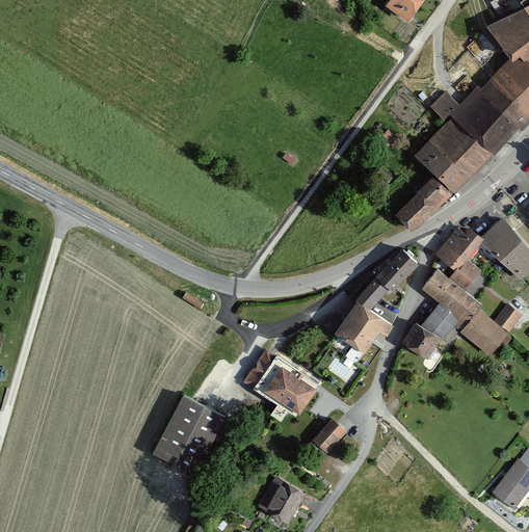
[(389,0),(385,5),(407,23),(426,0),(389,0)]
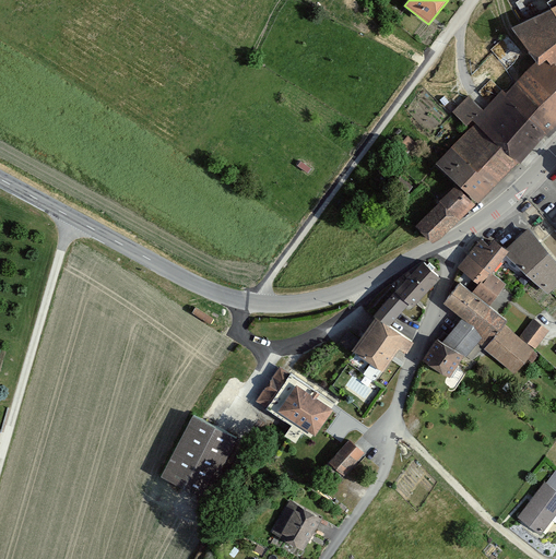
[(555,63),(555,4),(551,9),(552,11),(511,27),(540,61),(543,66),(549,60),(553,67),(555,63)]
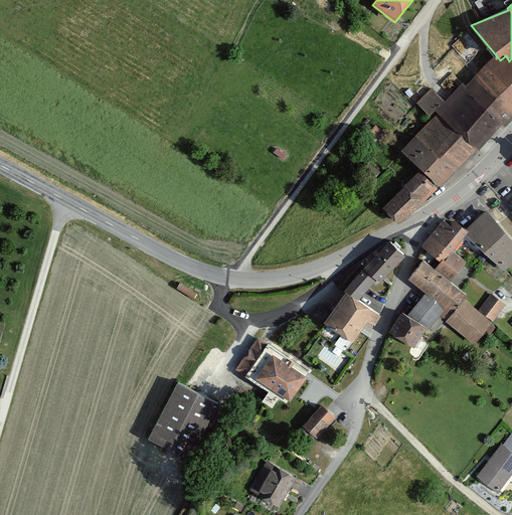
[(500,60),(497,56),(465,89),(503,125),(506,127),(511,119),(511,58),(509,61),(506,55),(500,60)]
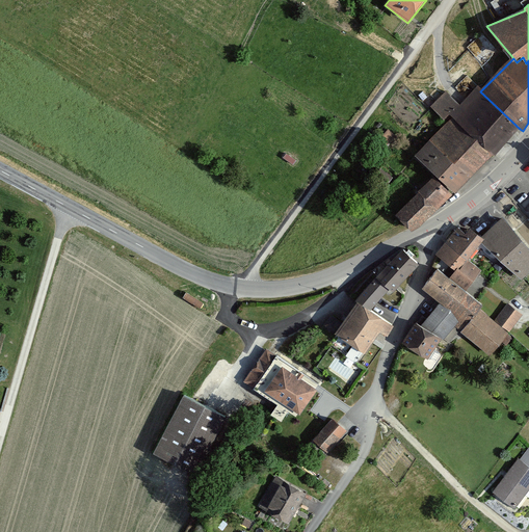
[(494,157),(520,129),(480,91),(476,87),(450,115),(452,117),(492,154),(494,157)]
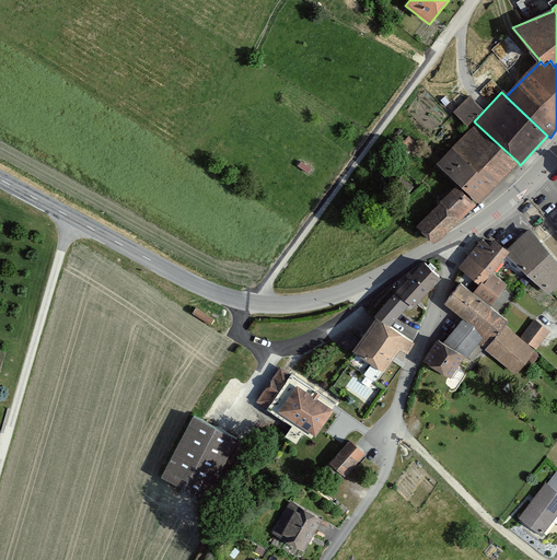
[(478,203),(518,162),(476,124),(438,164),(478,203)]
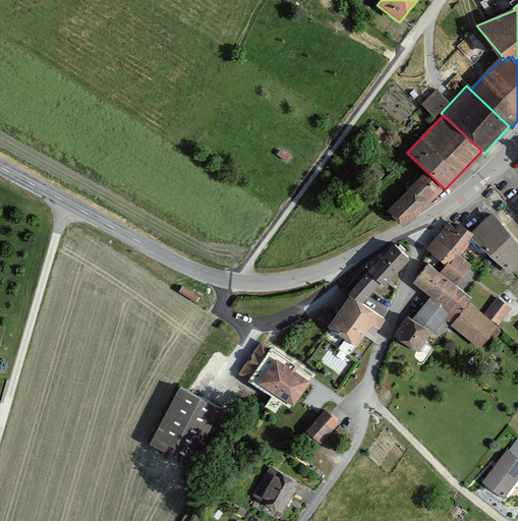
[(275,156),(285,162),(290,154),(280,148),(275,156)]
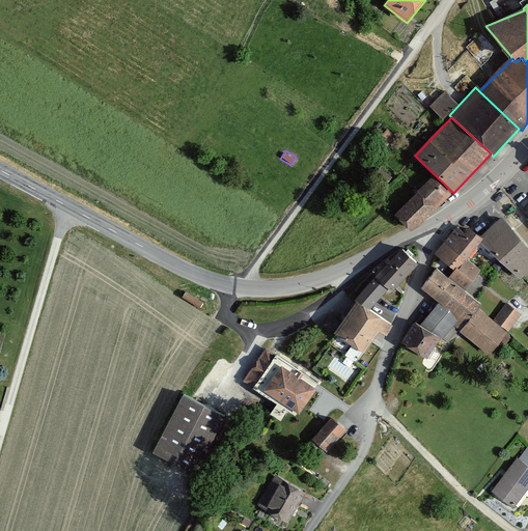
[(449,195),(432,177),(393,215),(408,228),(435,211),(449,195)]
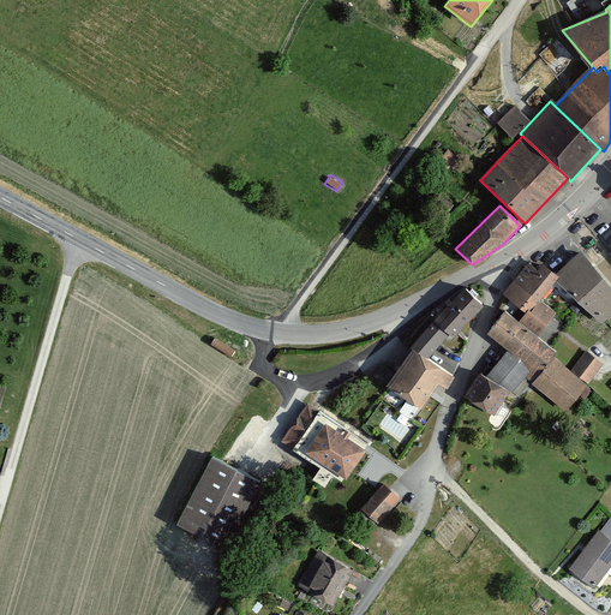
[(555,280),(601,323),(610,312),(610,286),(580,250),(556,273),(559,275),(555,280)]
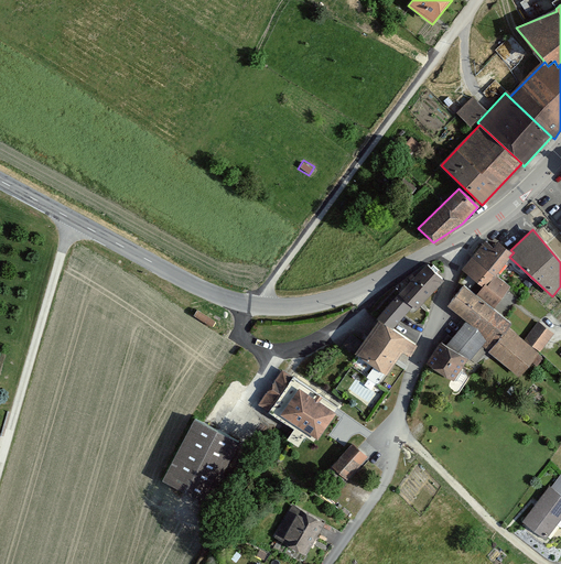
[(476,295),(494,310),(511,286),(497,274),(509,257),(514,252),(510,250),(498,240),(493,247),(483,239),(460,269),(483,288),(476,295)]
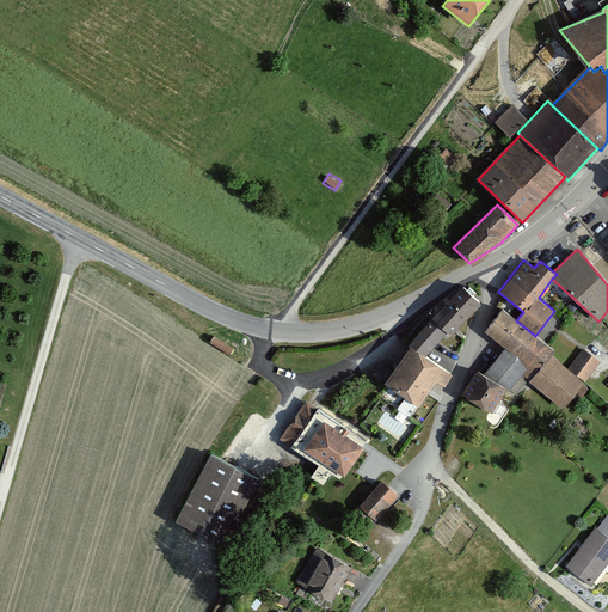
[(452,336),(481,305),(462,287),(433,318),(447,331),(452,336)]
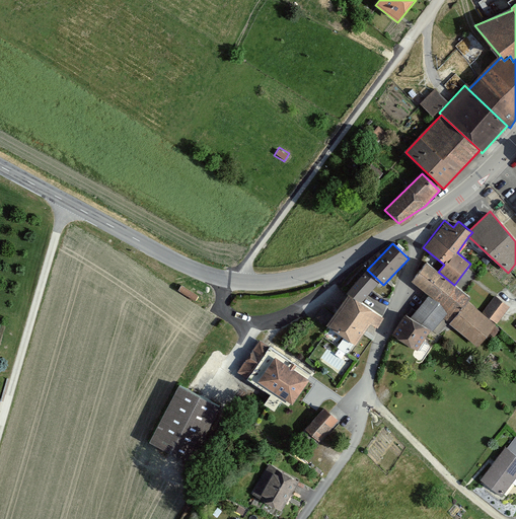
[(428,295),(412,316),(430,331),(432,332),(443,319),(449,324),(467,301),(470,298),(454,285),(438,272),(426,262),(411,281),(428,295)]
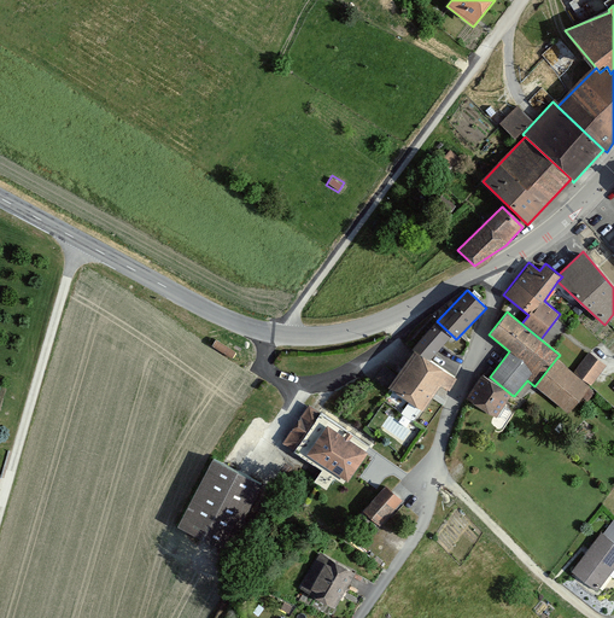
[(430,360),(451,334),(437,321),(414,348),(417,351),(430,360)]
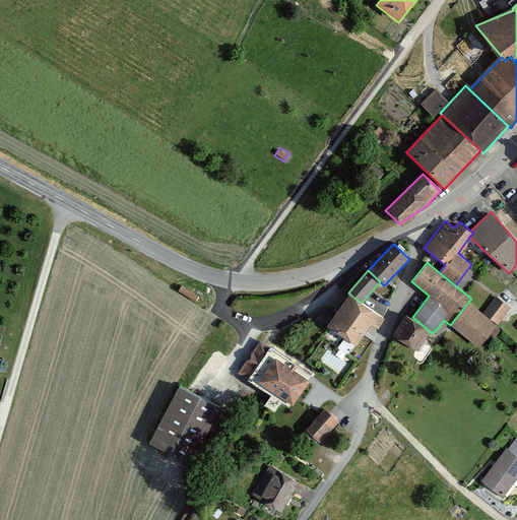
[(383,319),(379,315),(362,303),(351,296),(329,327),(356,346),(371,325),(377,329),(383,319)]
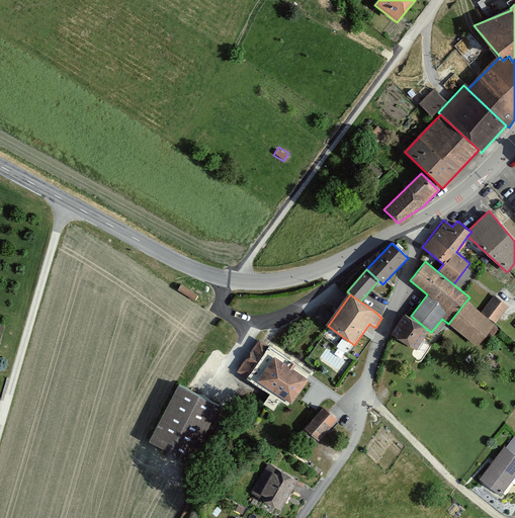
[(492,294),(479,312),(466,300),(448,324),(477,347),(495,325),(493,323),(506,306),(492,294)]
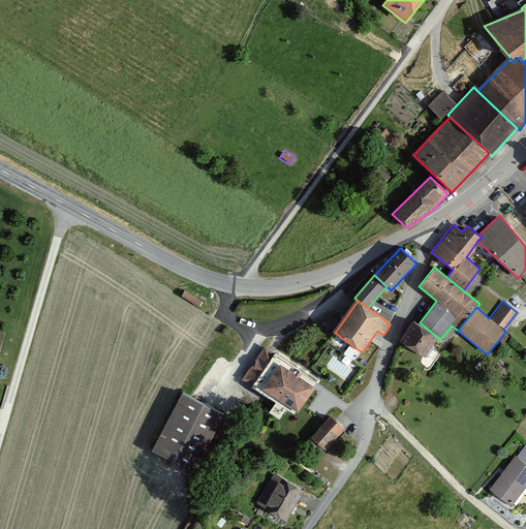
[(424,359),(438,338),(420,322),(414,319),(399,341),(424,359)]
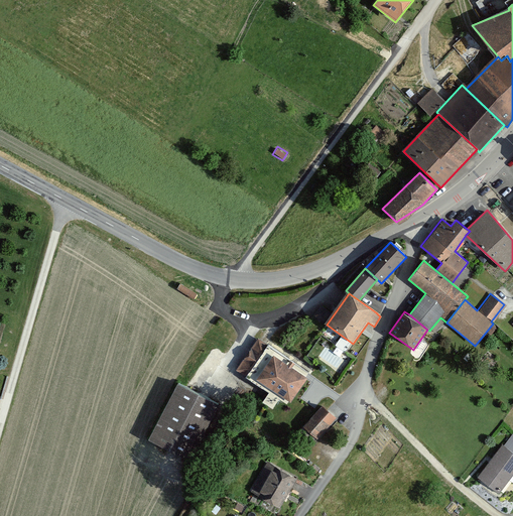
[(289,403),(308,372),(255,338),(235,369),(289,403)]
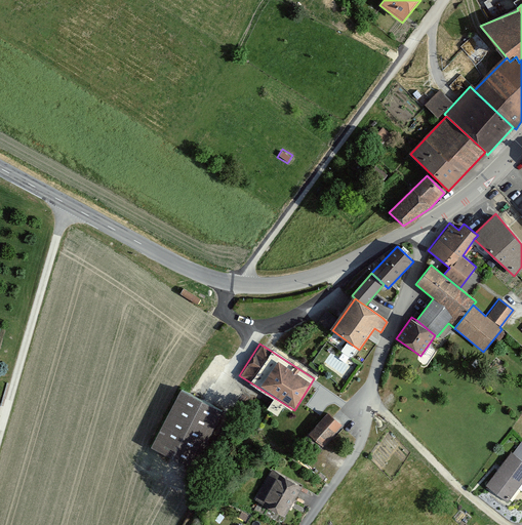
[(219,410),(178,390),(150,446),(191,467),(219,410)]
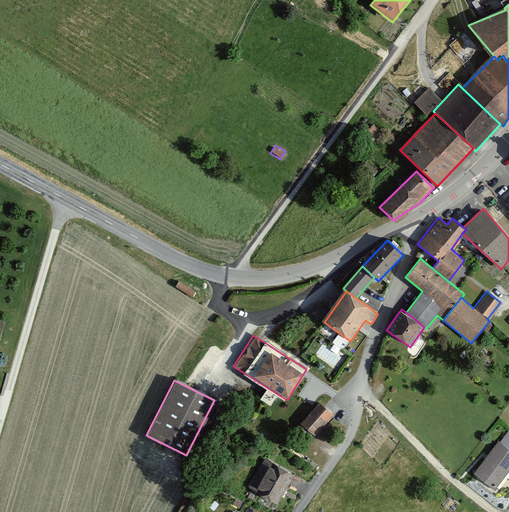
[(298,425),(312,439),(335,416),(321,402),(298,425)]
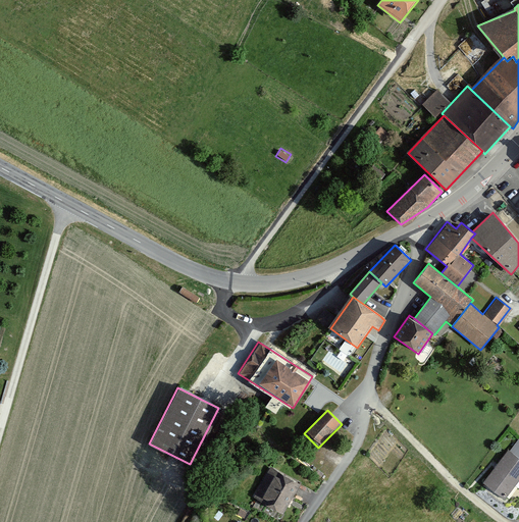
[(518,478),(518,456),(508,449),(483,481),(506,498),(518,478)]
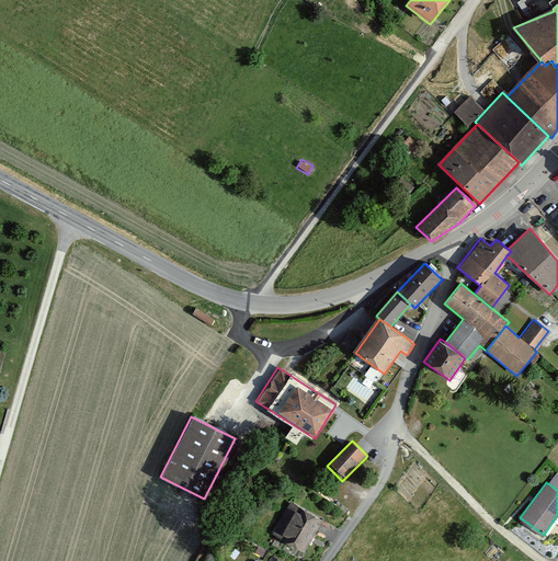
[(293,501),(273,534),(305,552),(325,519),(293,501)]
